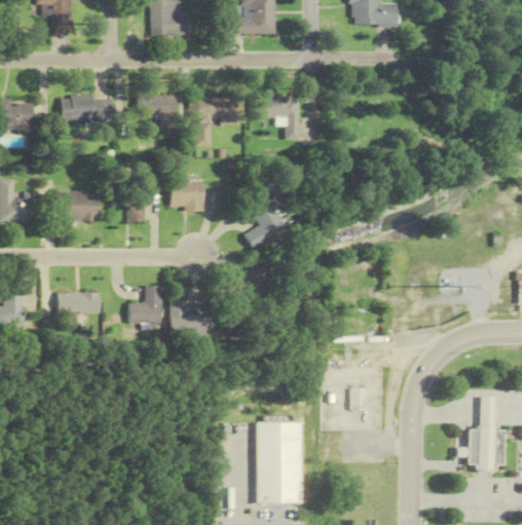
[(38,0),(38,19),(51,19),(51,33),(72,33),(71,0),(38,0)]
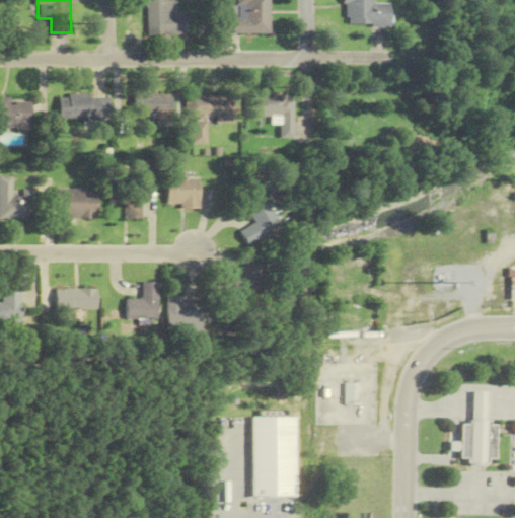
[(147,0),(148,37),(189,35),(189,12),(174,12),(174,0),(147,0)]
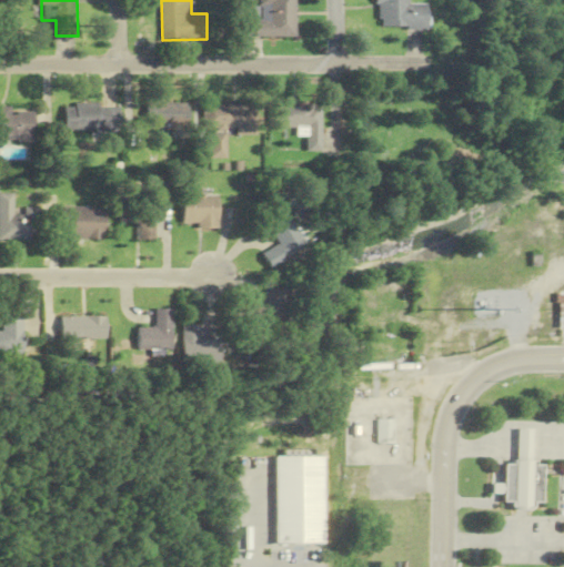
[(261,0),(262,20),(244,20),(244,36),(296,36),(296,0),(261,0)]
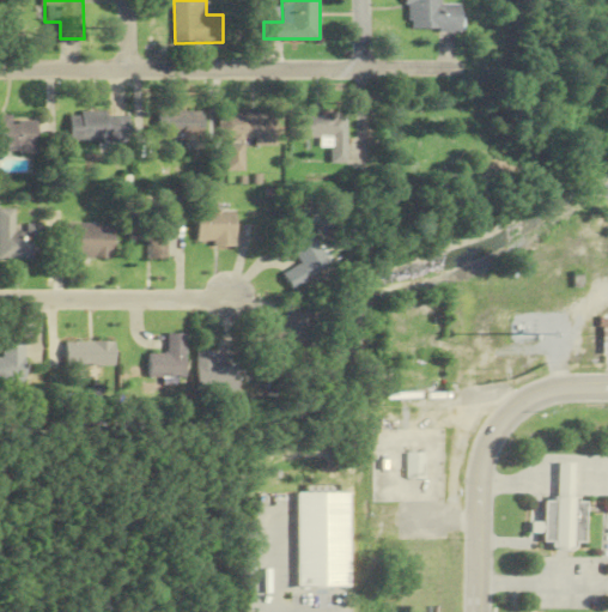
[(408,0),(409,30),(463,30),(463,4),(444,4),(443,0),(408,0)]
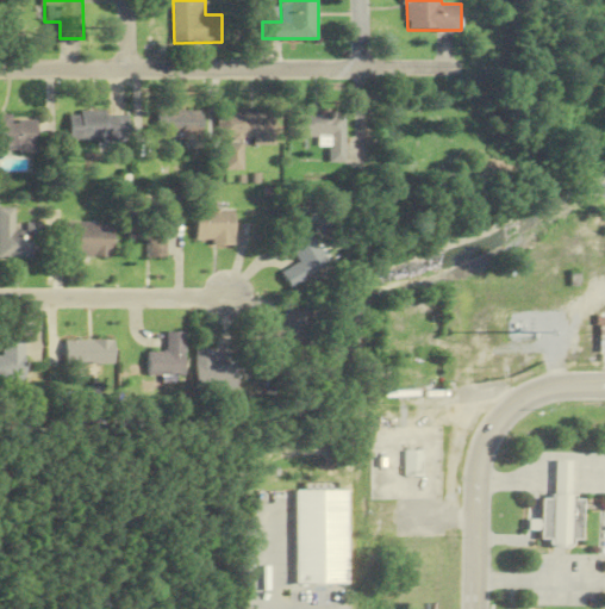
[(204,110),(158,110),(158,154),(176,154),(176,135),(204,135),(204,110)]
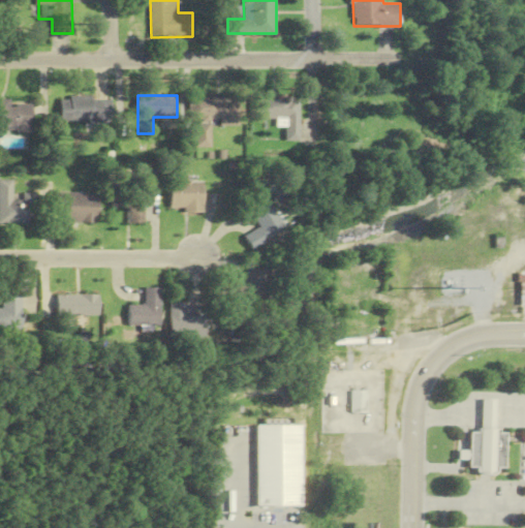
[(212,147),(212,120),(221,120),(221,125),(240,125),(240,96),(190,96),(190,121),(195,121),(195,147),(212,147)]
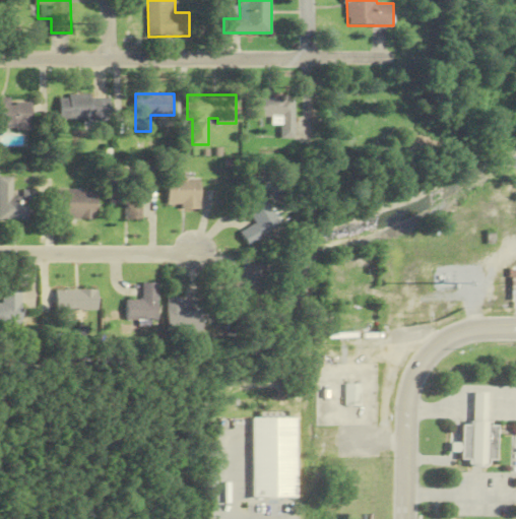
[(295,138),(295,94),(249,94),(249,117),(281,117),(281,138),(295,138)]
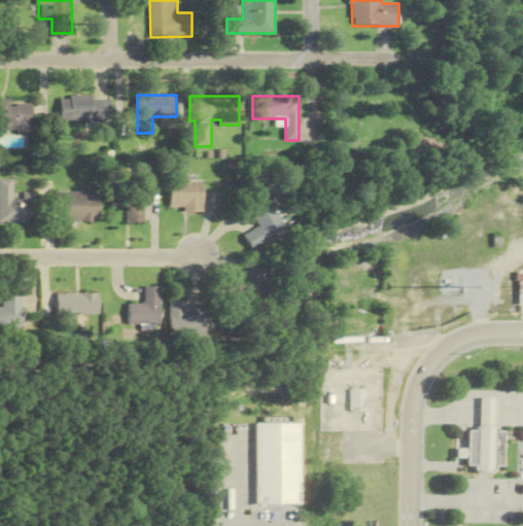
[(61,97),(61,120),(112,120),(111,97),(61,97)]
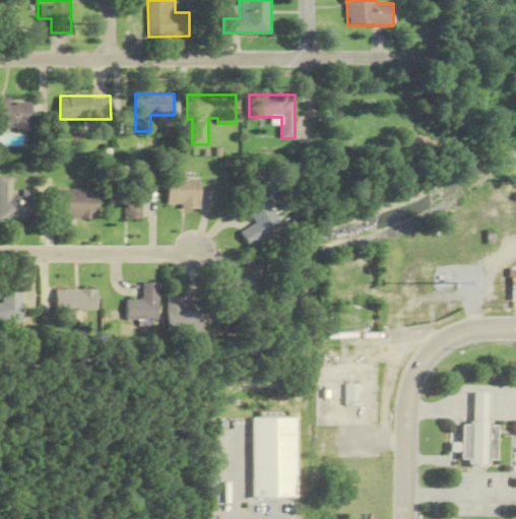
[(0,96),(0,129),(34,129),(33,102),(9,102),(9,96),(0,96)]
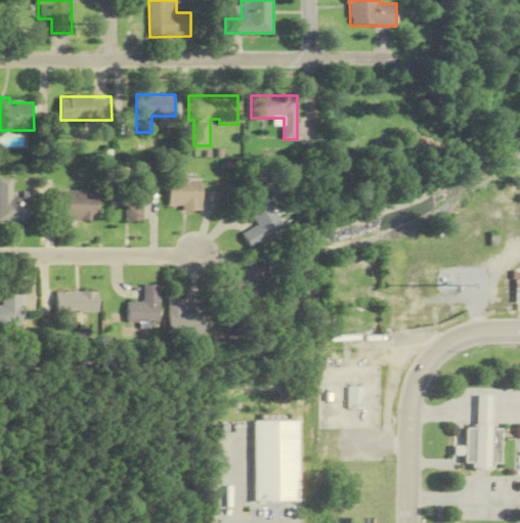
[(0,178),(0,221),(36,222),(36,190),(23,190),(23,198),(13,198),(13,178),(0,178)]
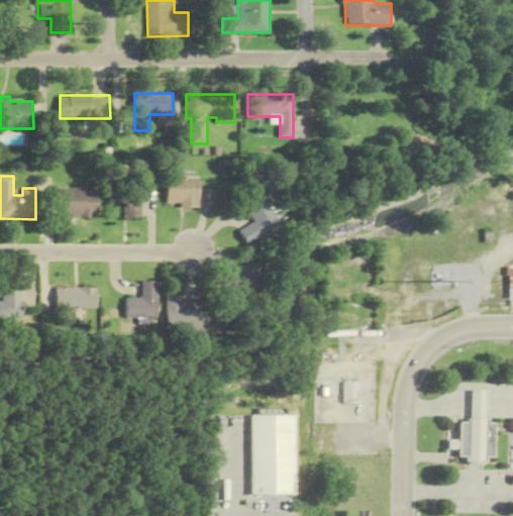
[(180,207),(199,207),(199,178),(168,178),(168,203),(180,203),(180,207)]
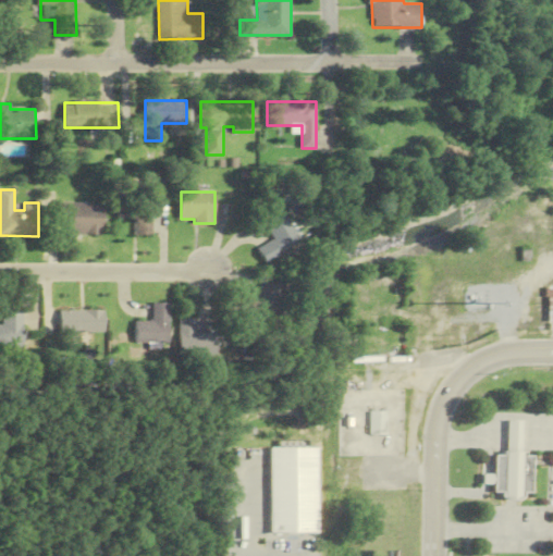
[(152,234),(152,199),(119,199),(119,218),(136,218),(136,234),(152,234)]
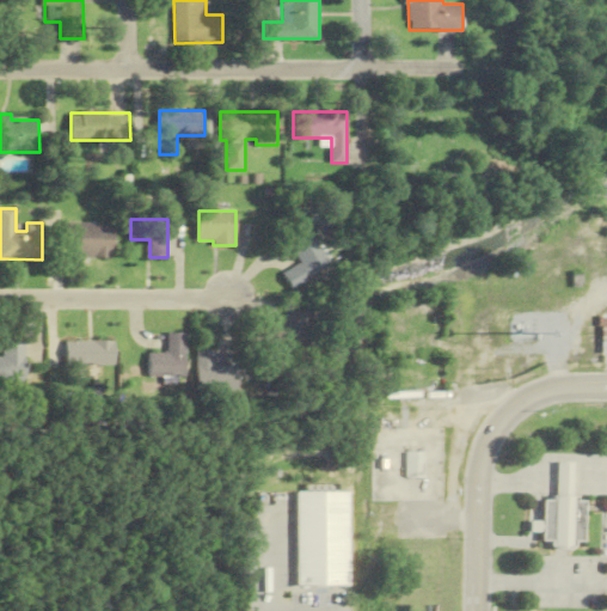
[(114,224),(62,222),(61,242),(78,242),(77,257),(112,258),(114,224)]
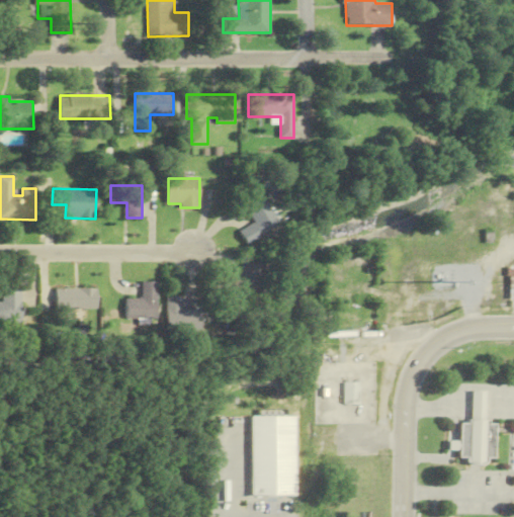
[(255,223),(240,231),(248,244),(280,225),(263,194),(245,205),(255,223)]
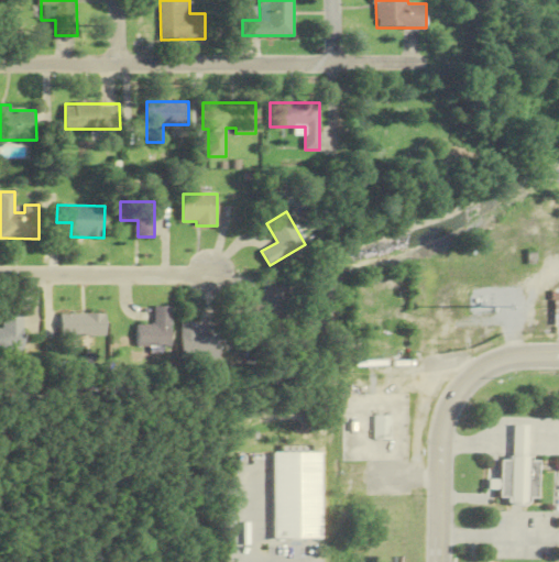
[(252,315),(272,326),(292,290),(271,279),(252,315)]
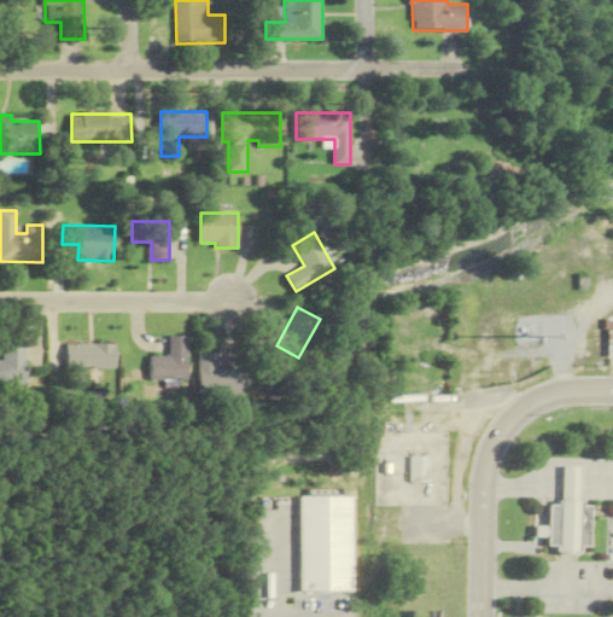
[(190,378),(190,335),(170,335),(170,356),(150,356),(150,378),(190,378)]
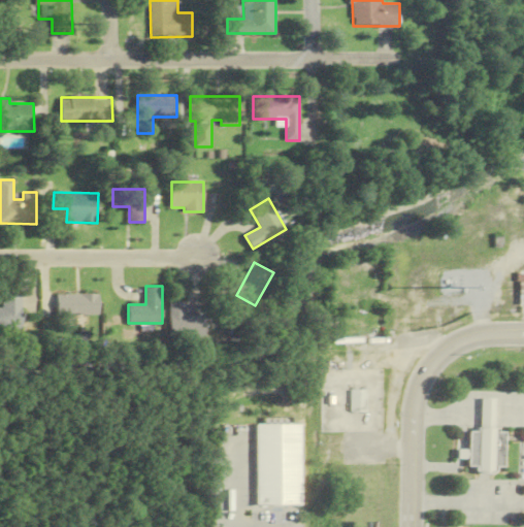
[(0,329),(23,330),(23,294),(4,294),(4,307),(0,306),(0,329)]
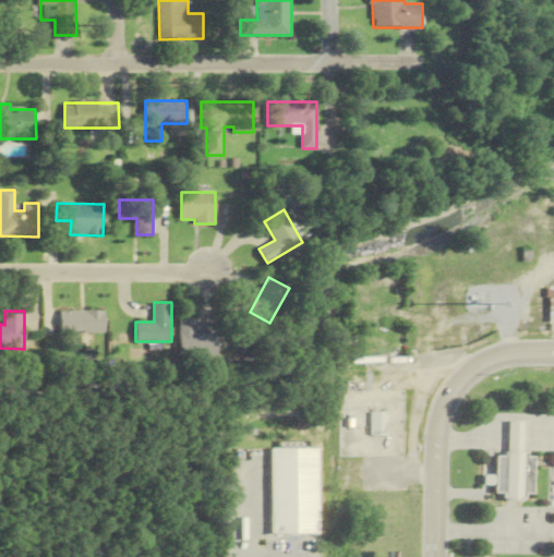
[(106,311),(61,311),(61,334),(106,334),(106,311)]
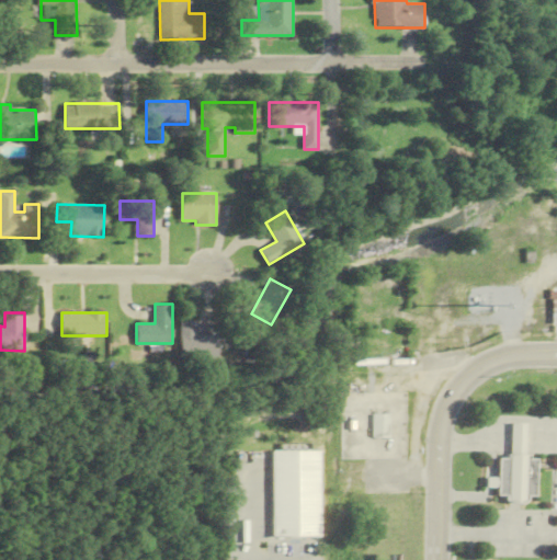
[(181,320),(182,357),(219,356),(219,334),(196,334),(196,320),(181,320)]
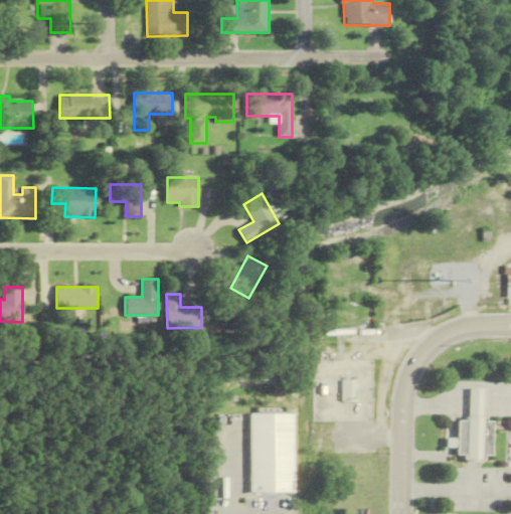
[(470,416),(471,387),(485,387),(484,416),(470,416)]
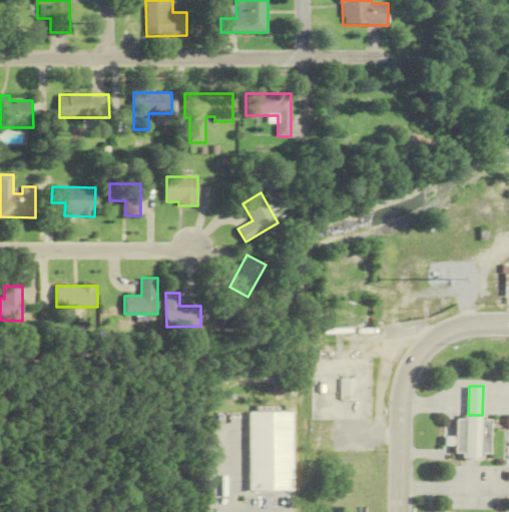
[(457,453),(463,453),(463,457),(468,460),(475,461),(482,459),(485,457),(485,454),(492,454),(493,419),(486,419),(486,415),(482,415),(468,415),(465,415),(465,418),(457,418),(457,435),(457,439),(457,444),(457,453)]
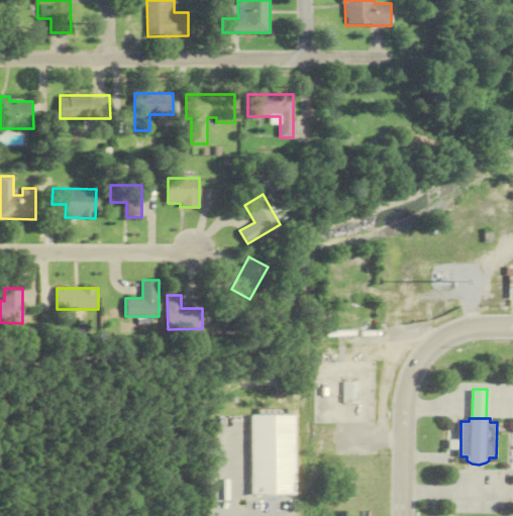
[(460,438),(450,438),(450,447),(460,447),(460,442),(460,438)]
